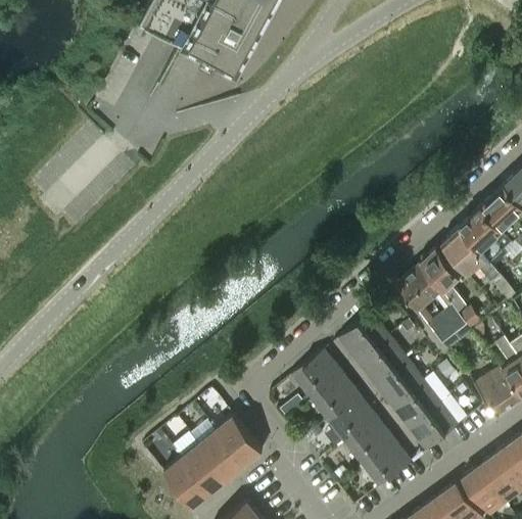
[(149,0),(138,22),(234,75),(275,0),(149,0)]
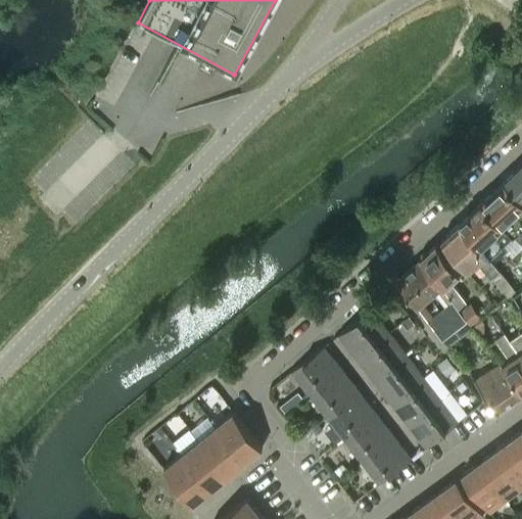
[(521,168),(507,182),(521,200),(521,168)]
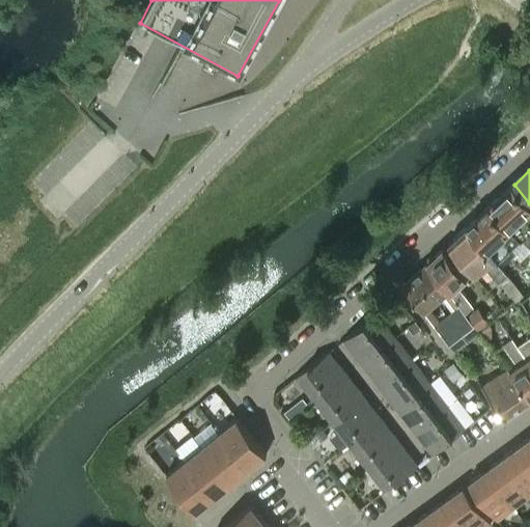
[(523,244),(525,247),(529,243),(529,228),(527,225),(529,222),(529,203),(514,185),(513,186),(511,188),(510,189),(500,198),(493,205),(523,244)]
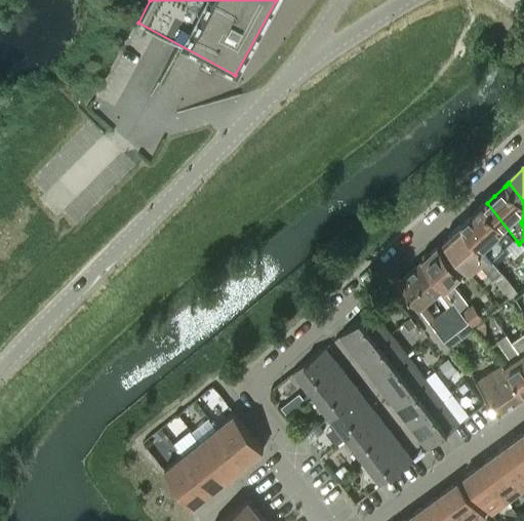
[(487,203),(465,225),(497,266),(512,253),(511,251),(508,249),(509,248),(517,241),(487,203)]
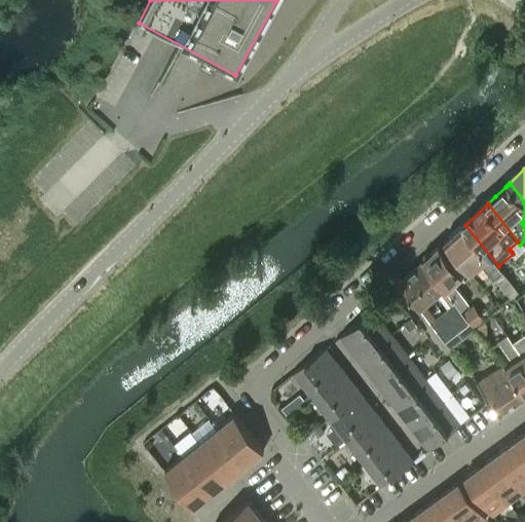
[(498,266),(465,225),(445,244),(472,277),(483,268),(495,284),(503,275),(497,267),(498,266)]
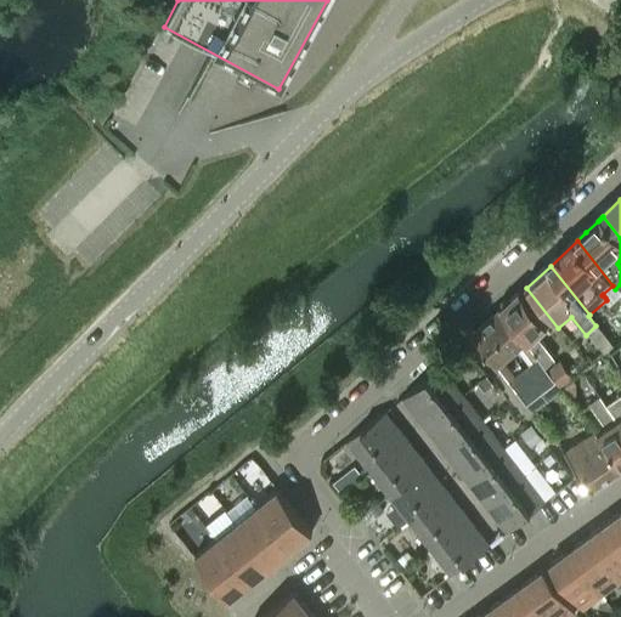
[(538,361),(546,371),(555,362),(538,339),(549,329),(520,294),(500,312),(538,361)]
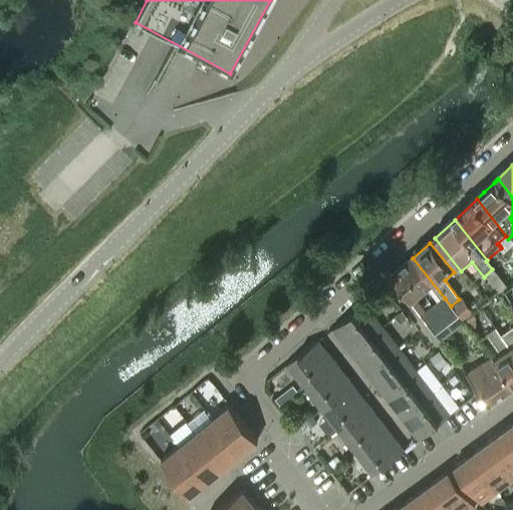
[(445,298),(413,258),(402,268),(424,296),(432,290),(441,302),(445,298)]
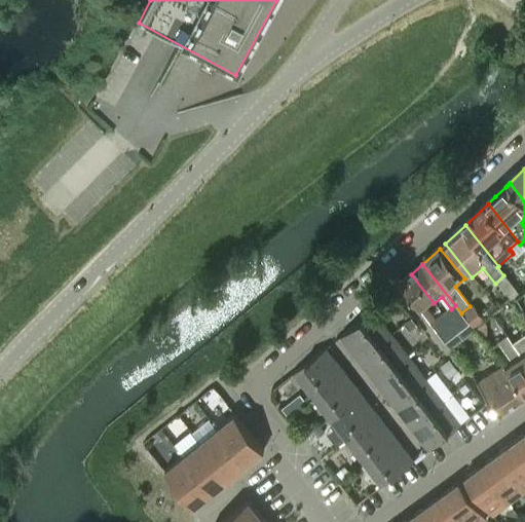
[(434,303),(411,274),(400,285),(422,313),(432,325),(437,321),(427,309),(434,303)]
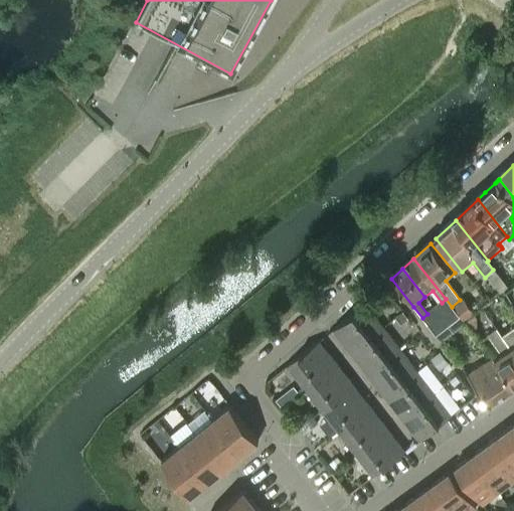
[(493,282),(492,284),(502,296),(510,290),(500,277),(493,282)]
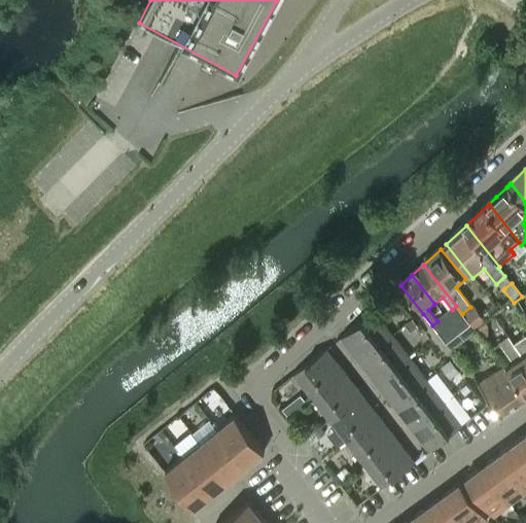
[(456,306),(452,310),(444,316),(459,335),(470,325),(465,318),(462,314),(456,306)]
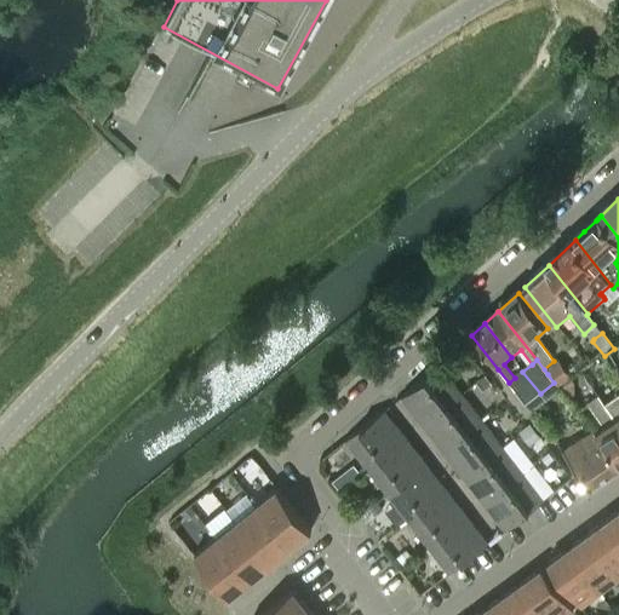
[(554,383),(561,391),(571,383),(573,381),(569,377),(561,365),(548,374),(554,383)]
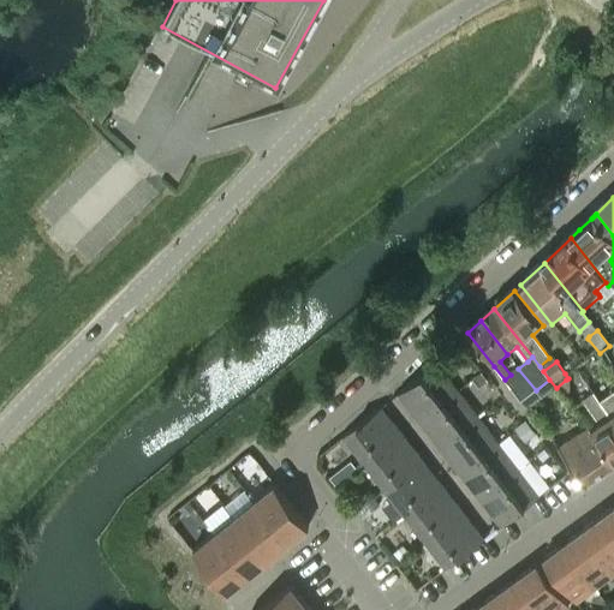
[(419,424),(458,394),(437,368),(399,398),(419,424)]
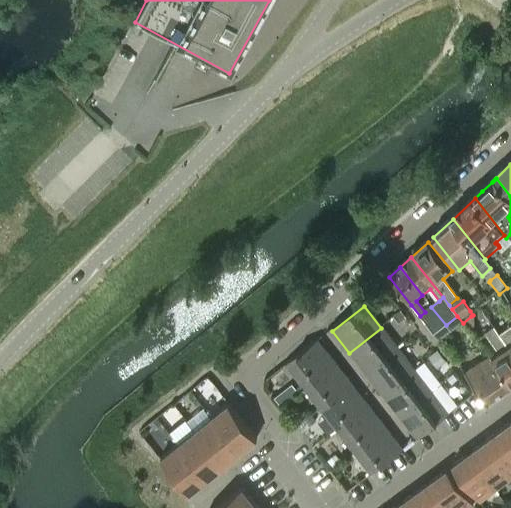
[(431,307),(425,312),(420,316),(434,334),(446,325),(431,307)]
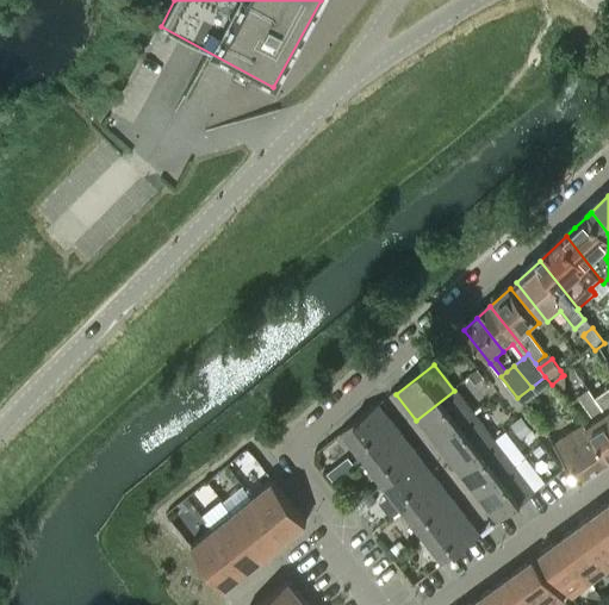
[(561,376),(552,385),(551,386),(553,388),(561,399),(566,395),(565,381),(561,376)]
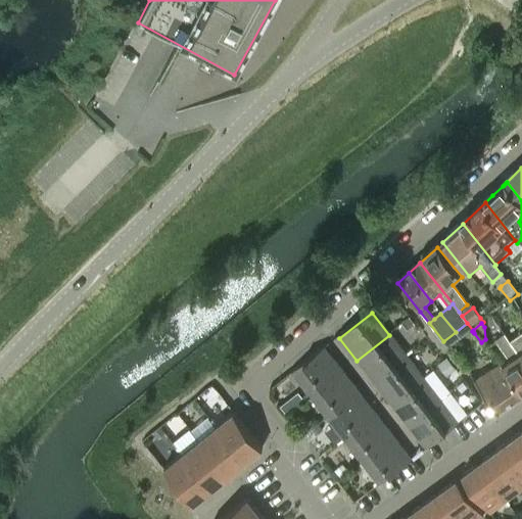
[(463,341),(456,332),(443,341),(451,350),(463,341)]
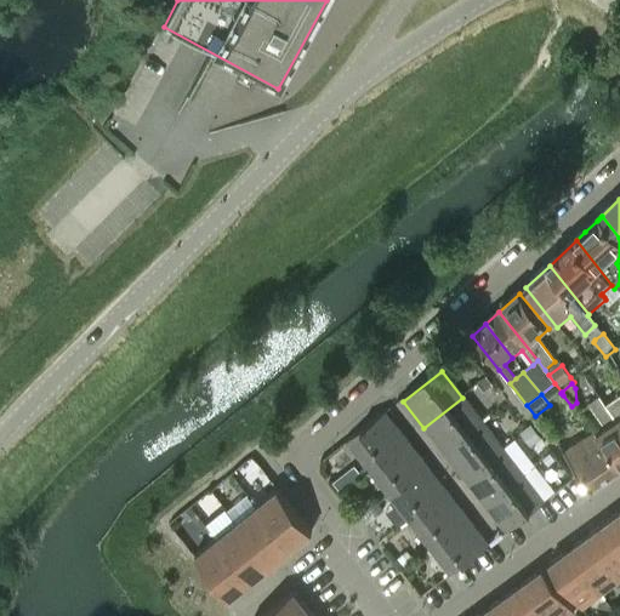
[(619,395),(606,406),(616,422),(619,426),(619,395)]
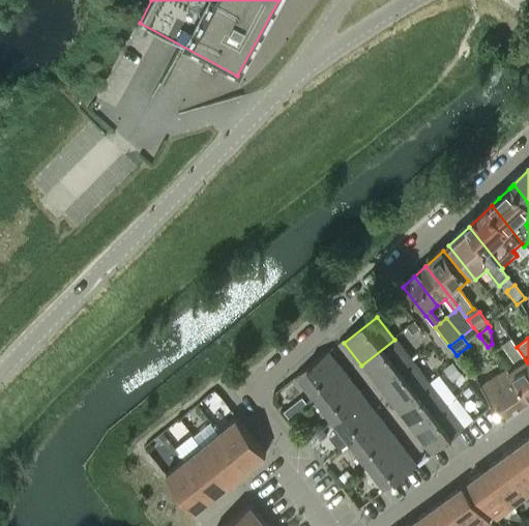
[(412,362),(394,340),(361,366),(379,388),(412,362)]
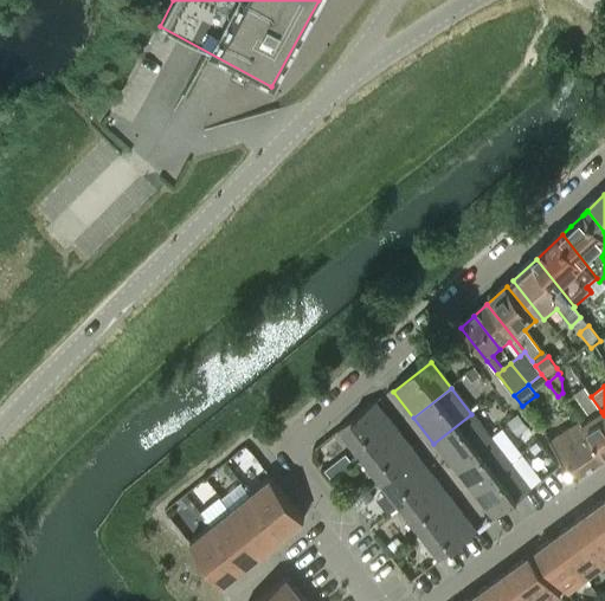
[(604,417),(585,389),(575,396),(591,419),(581,426),(604,456),(604,417)]
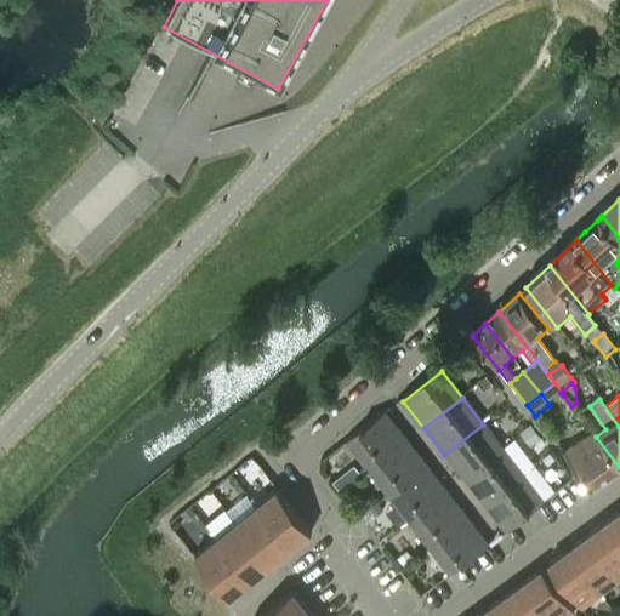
[(368,472),(407,441),(386,415),(347,445),(368,472)]
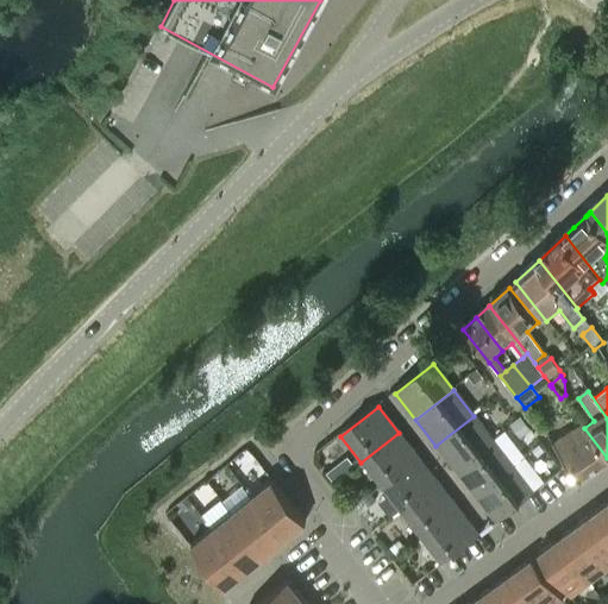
[(495,442),(474,416),(436,446),(457,472),(495,442)]
